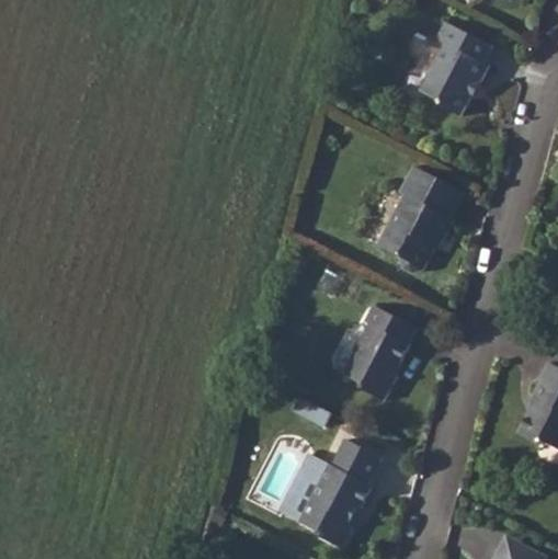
[(482,61),(491,44),(441,19),(431,36),(443,43),(419,90),(436,99),(440,105),(459,114),(469,95),(471,97),(488,64),(482,61)]
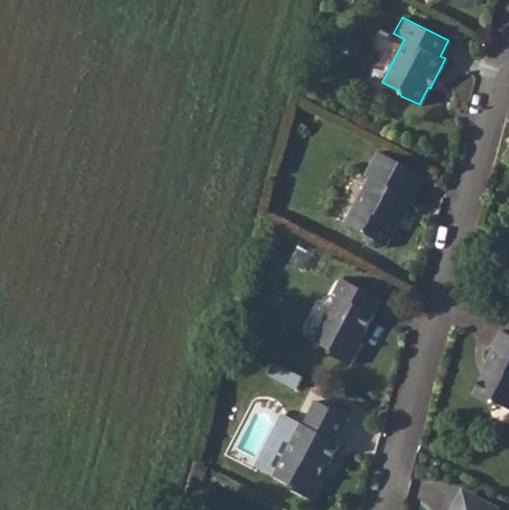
[(422,174),(375,150),(363,174),(367,176),(343,222),(364,233),(363,234),(366,243),(375,248),(384,245),(395,224),(398,226),(413,198),(409,197),(422,174)]
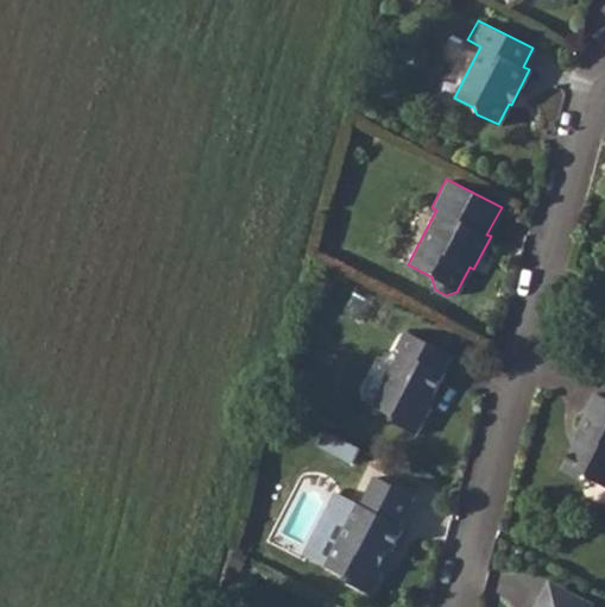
[(441,371),(451,355),(403,330),(394,348),(398,350),(370,404),(389,414),(390,420),(415,433),(429,406),(424,404),(429,394),(432,394),(442,373),(441,371)]
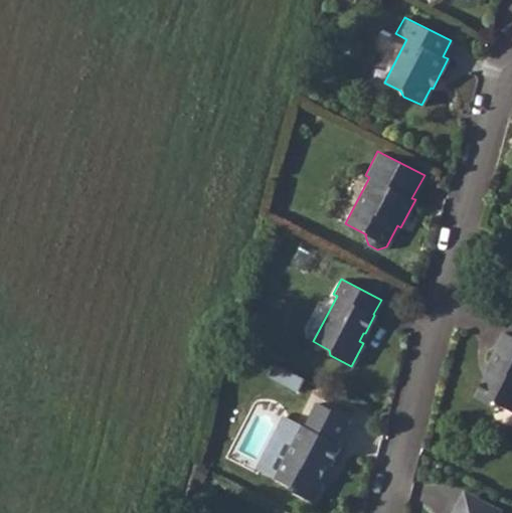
[(511,335),(502,330),(493,347),(495,348),(487,363),(492,366),(487,374),(485,375),(484,375),(474,396),(492,406),(498,404),(511,411),(511,335)]
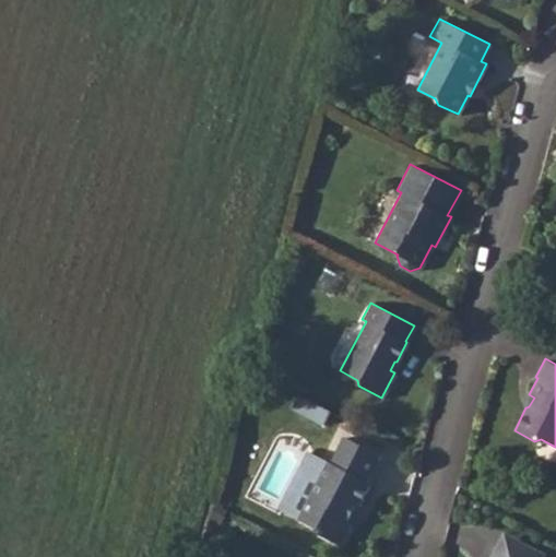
[(328,410),(297,393),(291,406),(321,423),(328,410)]
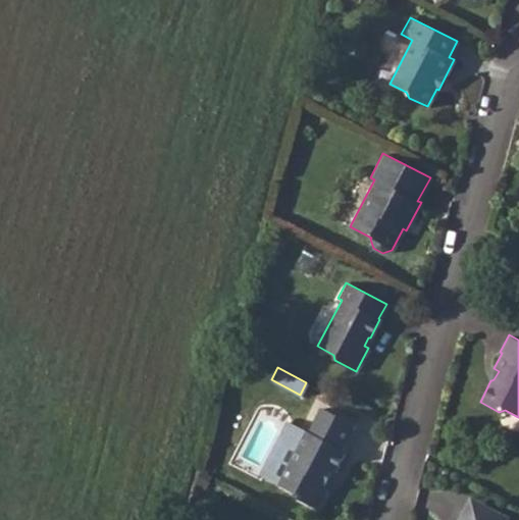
[(499,371),(494,368),(488,379),(490,380),(491,380),(494,379),(499,371)]
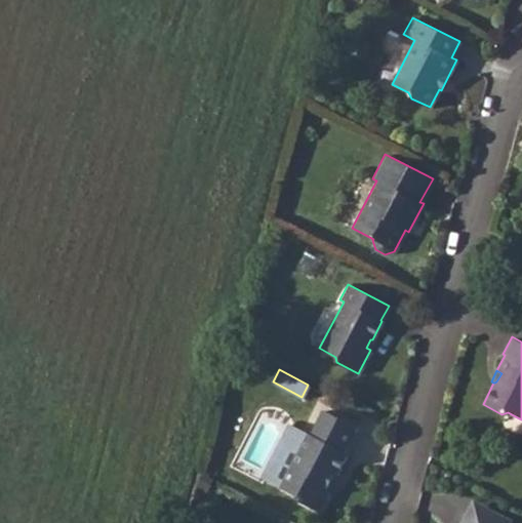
[(344,451),(356,427),(322,409),(309,434),(307,433),(279,487),(295,495),(297,500),(318,512),(328,492),(327,486),(333,474),(335,475),(347,453),(344,451)]
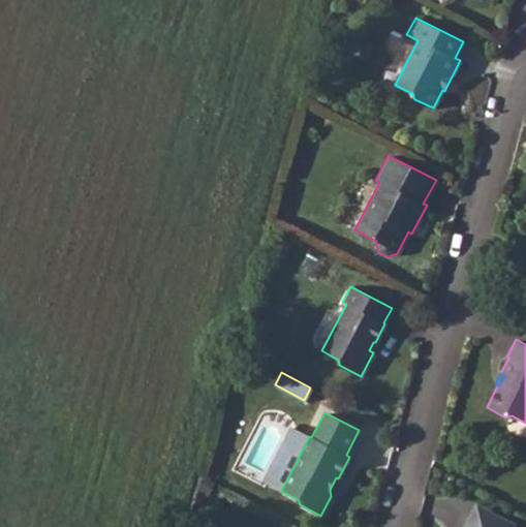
[(281,491),(309,436),(291,427),(264,482),(281,491)]
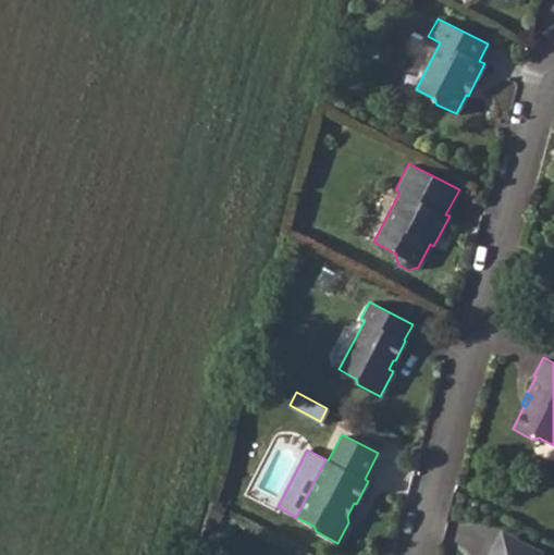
[(502,530),(494,544),(514,554),(539,554),(542,551),(502,530)]
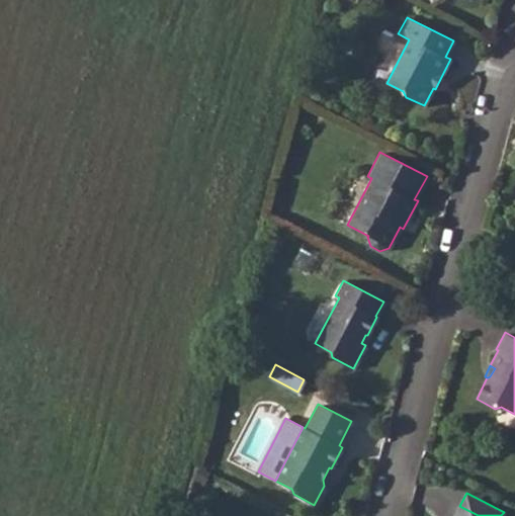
[(478,515),(459,506),(453,515),(478,515)]
